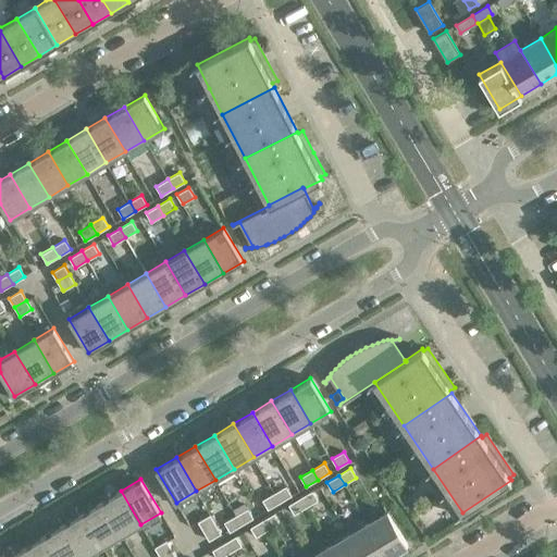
[(286,485),(274,493),(280,503),(292,495),(286,485)]
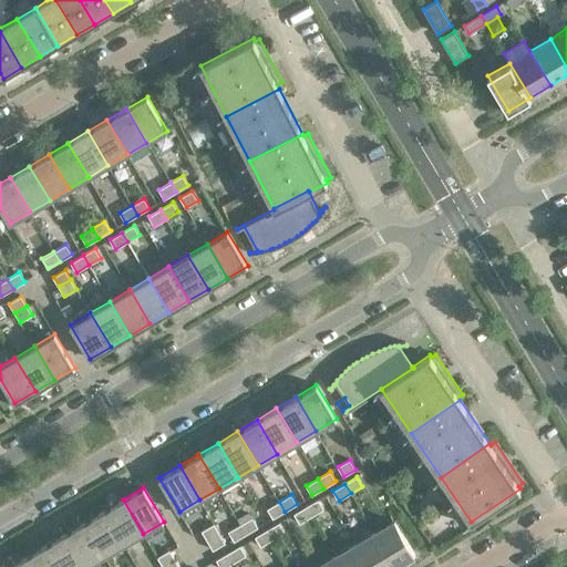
[(143,534),(123,500),(103,511),(124,545),(143,534)]
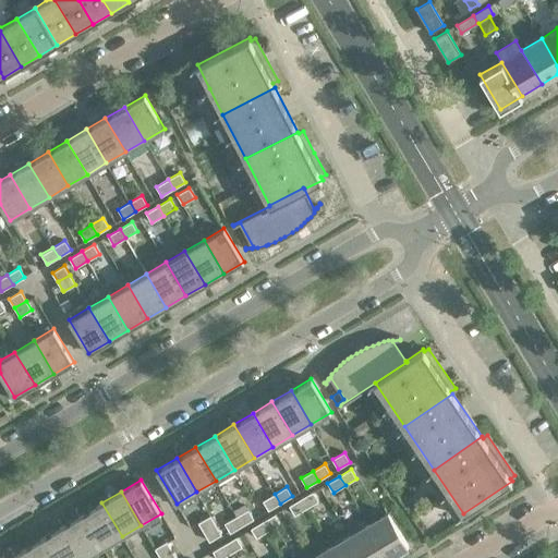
[(318,501),(313,492),(301,498),(306,508),(318,501)]
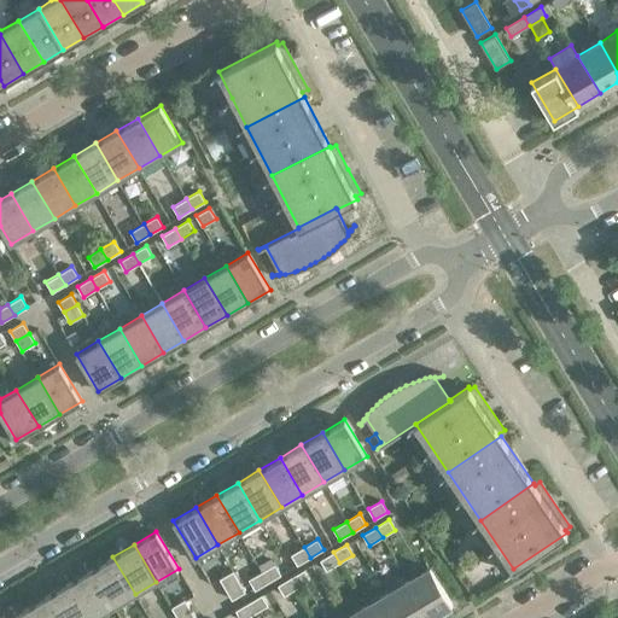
[(310,558),(304,547),(291,554),(297,565),(310,558)]
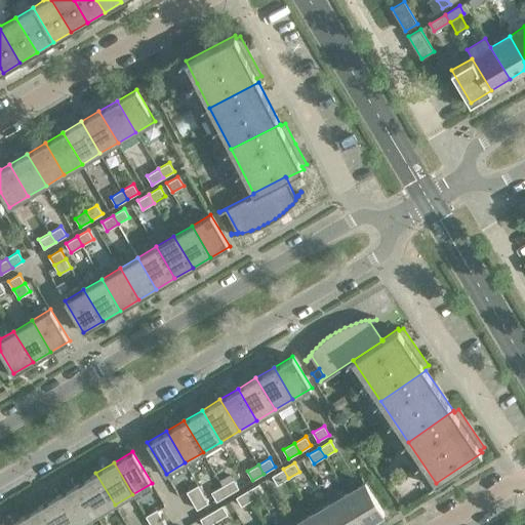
[(288,478),(283,469),(272,476),(277,485),(288,478)]
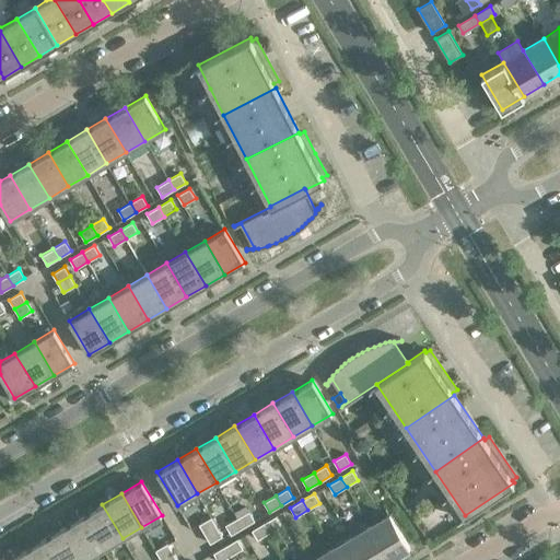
[(123,538),(102,504),(83,515),(103,549),(123,538)]
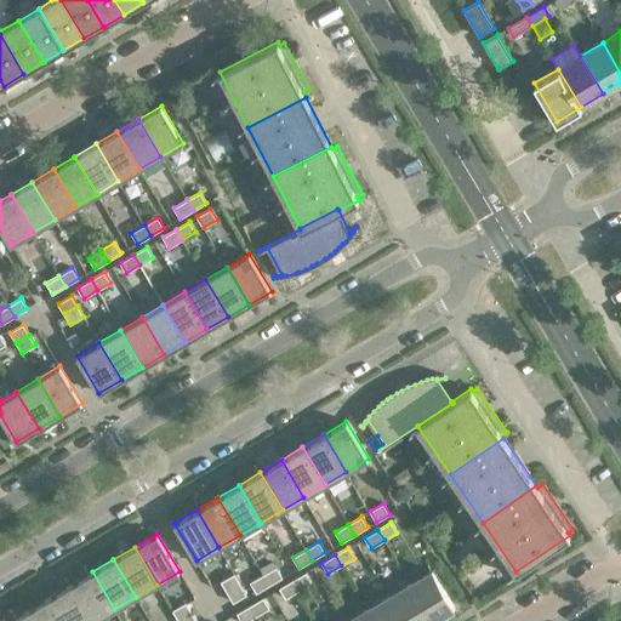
[(277,567),(263,574),(269,585),(283,577),(277,567)]
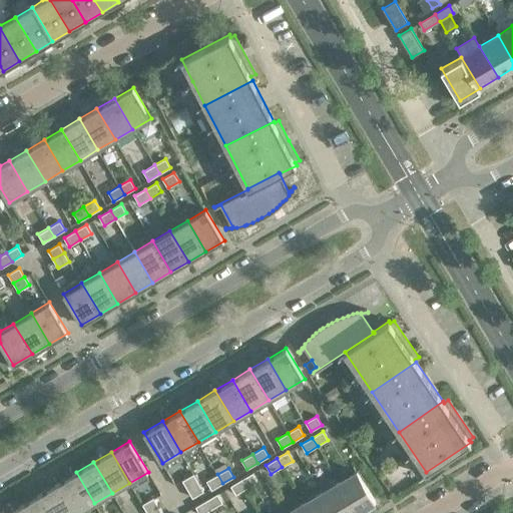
[(357,471),(339,482),(356,512),(357,512),(376,502),(357,471)]
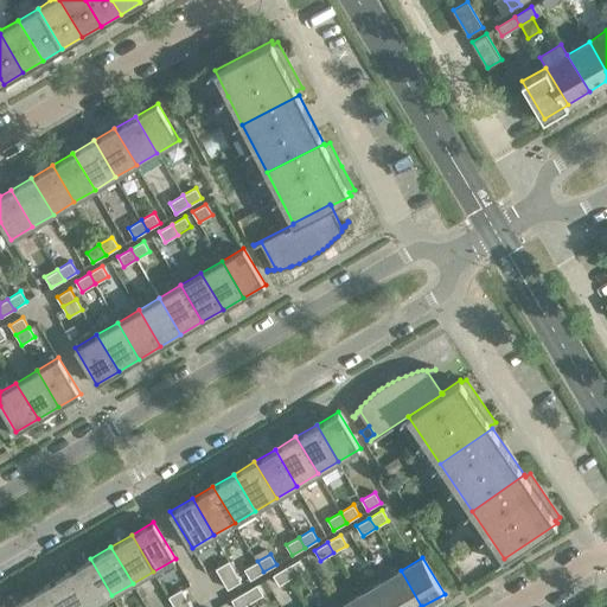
[(91,606),(112,595),(90,558),(69,572),(90,606),(91,606)]
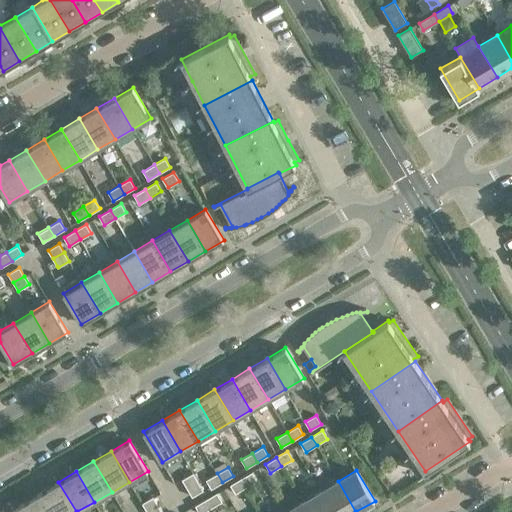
[(257,480),(252,472),(241,478),(246,487),(257,480)]
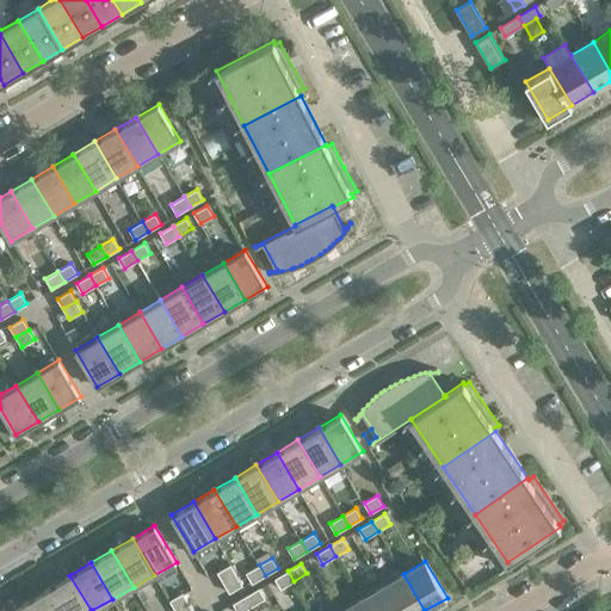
[(217,572),(218,574),(223,582),(236,574),(230,565),(217,572)]
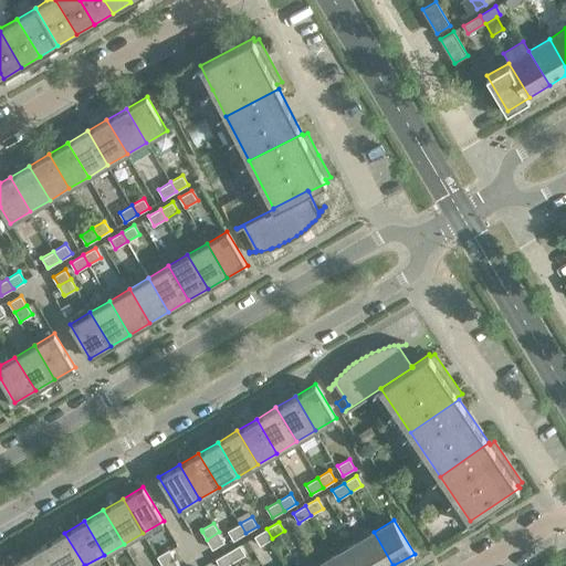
[(245,533),(240,523),(228,531),(233,541),(245,533)]
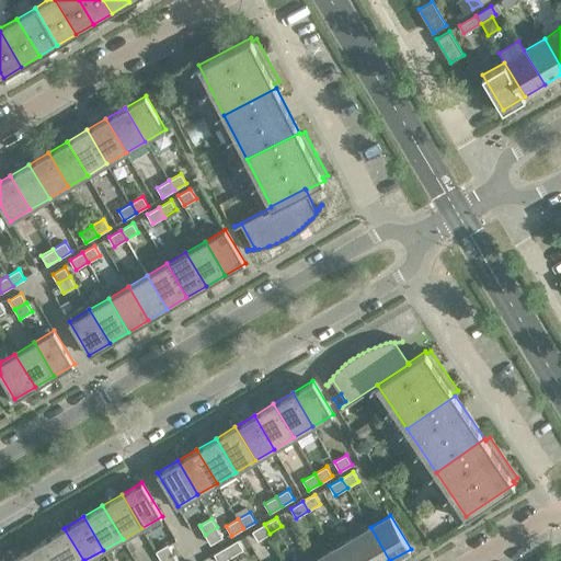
[(270,534),(264,524),(252,531),(258,540),(270,534)]
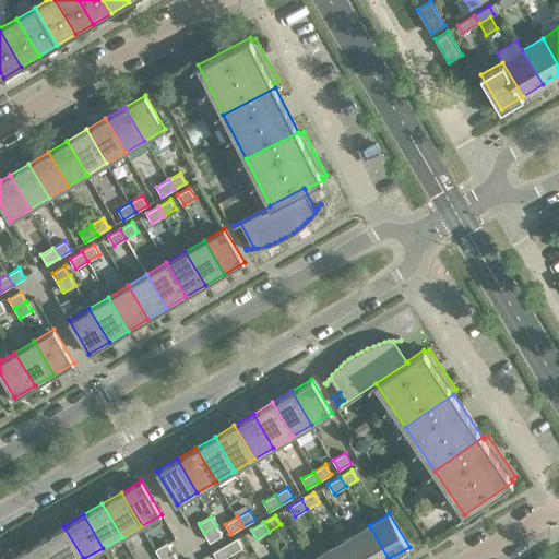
[(222,535),(216,525),(204,533),(210,543),(222,535)]
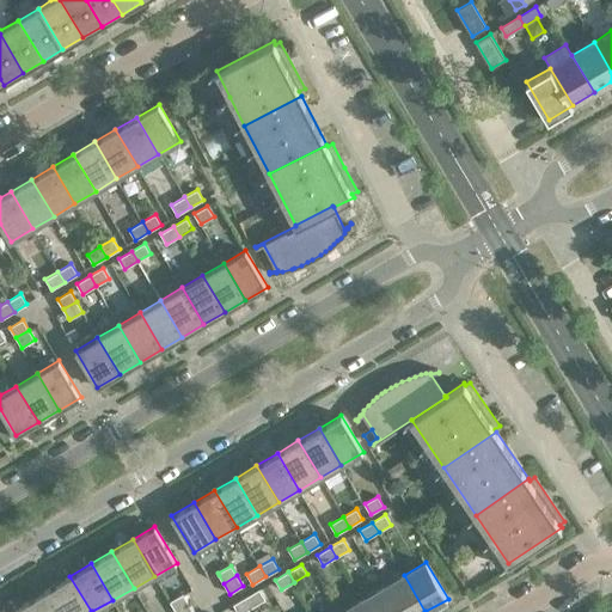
[(424,611),(404,575),(383,588),(397,611),(424,611)]
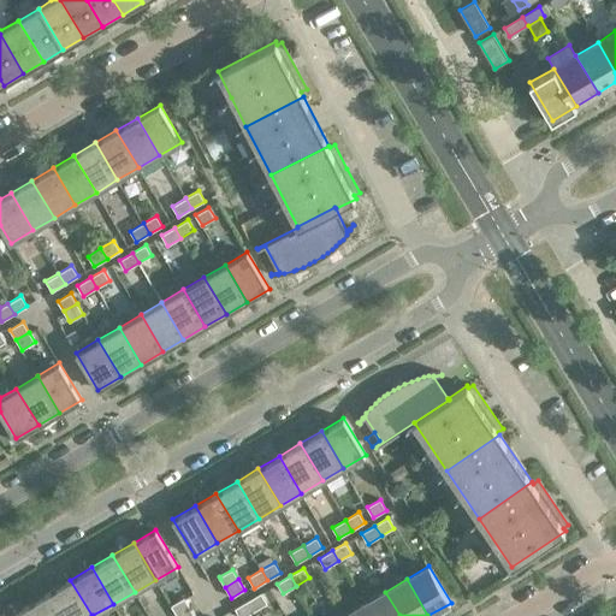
[(92,615),(70,580),(49,592),(63,615),(92,615)]
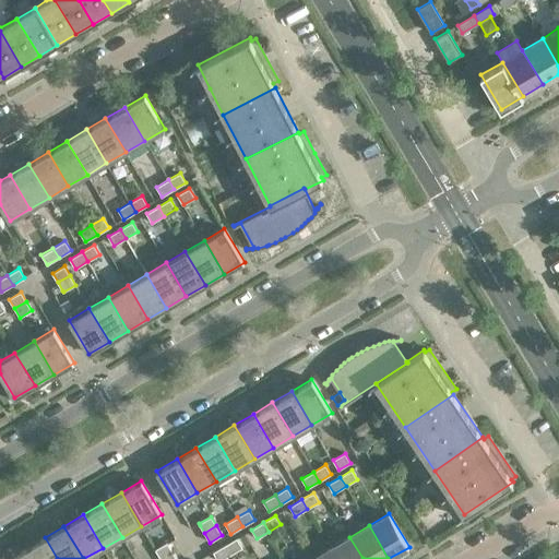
[(57,558),(45,537),(25,549),(31,558),(57,558)]
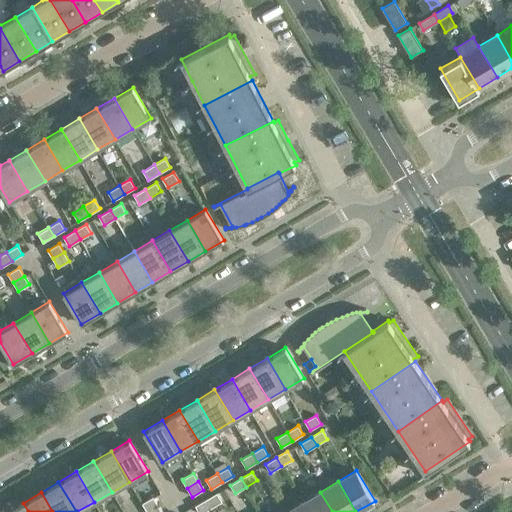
[(222,501),(217,492),(206,499),(211,508),(222,501)]
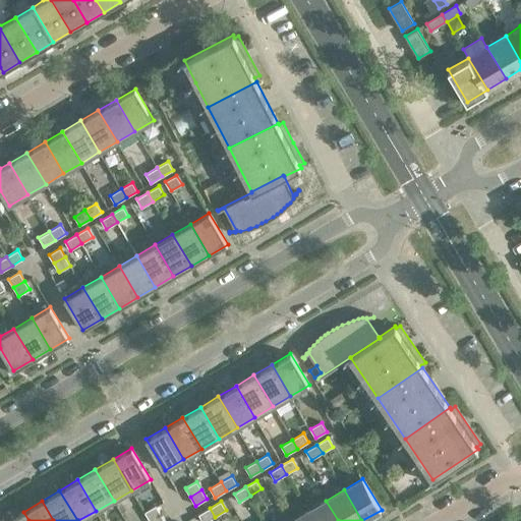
[(338,520),(326,501),(308,511),(313,520),(338,520)]
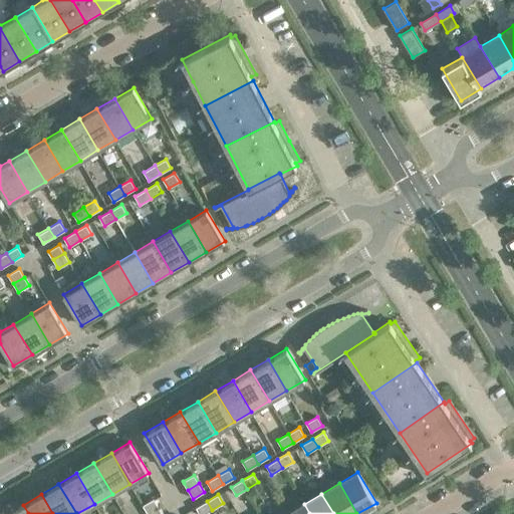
[(143,505),(148,513),(159,507),(154,498),(143,505)]
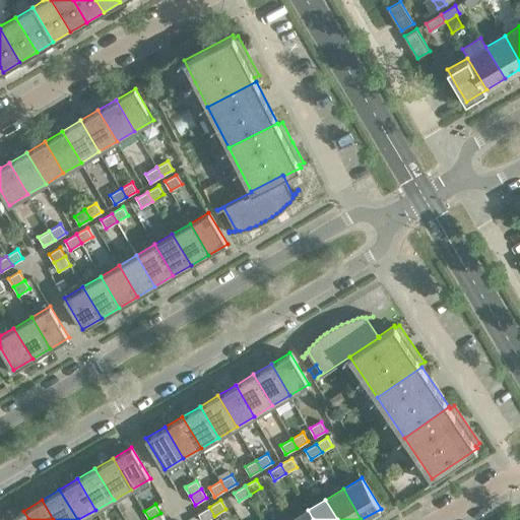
[(206,519),(214,516),(209,507),(198,513),(201,519),(206,519)]
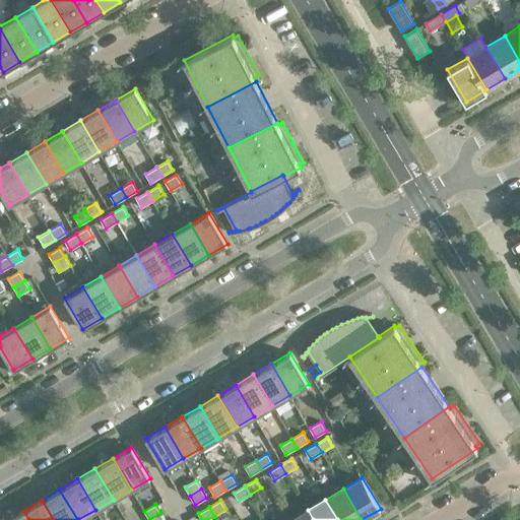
[(313,519),(308,510),(289,519),(313,519)]
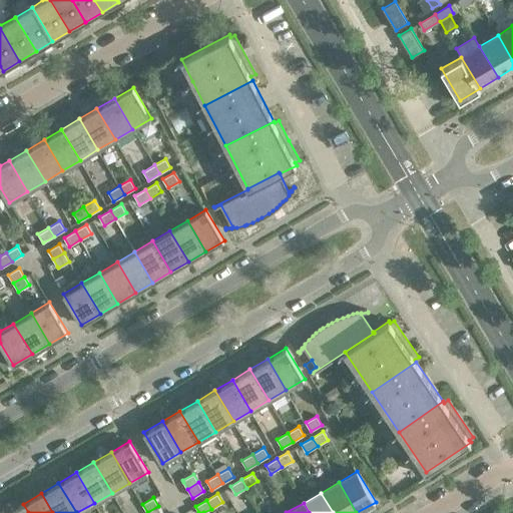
[(28,512),(23,504),(7,512),(28,512)]
